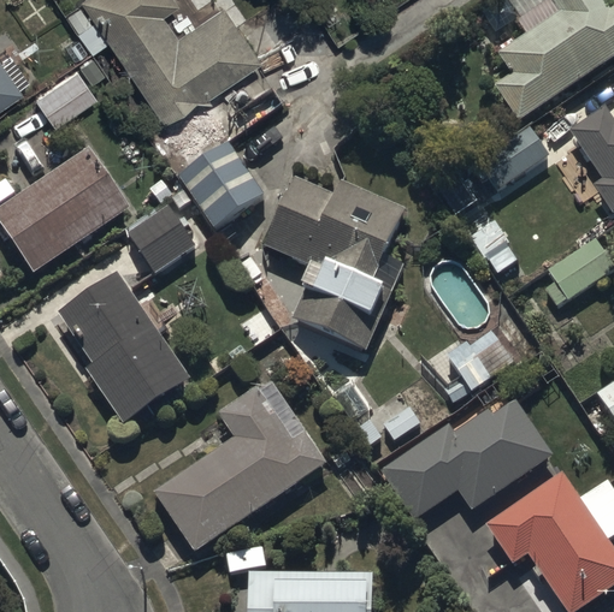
[(225,120),(204,89),(258,53),(222,0),(217,0),(175,29),(160,7),(169,0),(77,0),(63,10),(88,47),(106,35),(157,110),(152,112),(178,152),(225,120)]
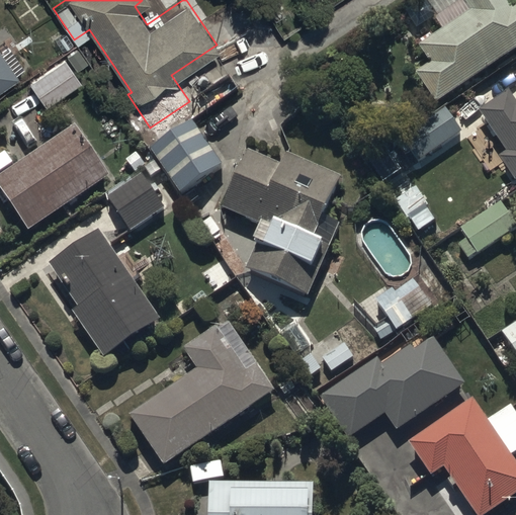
[(415,70),(436,101),(515,48),(515,3),(513,6),(508,0),(461,0),(434,18),(441,28),(418,44),(430,60),(415,70)]
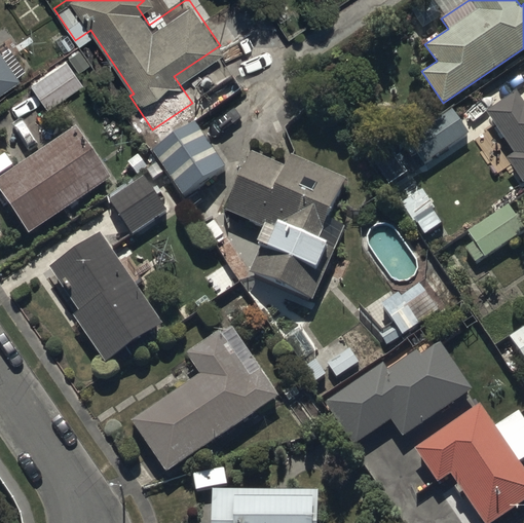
[(0,48),(0,83),(16,72),(14,68),(23,63),(8,42),(0,48)]
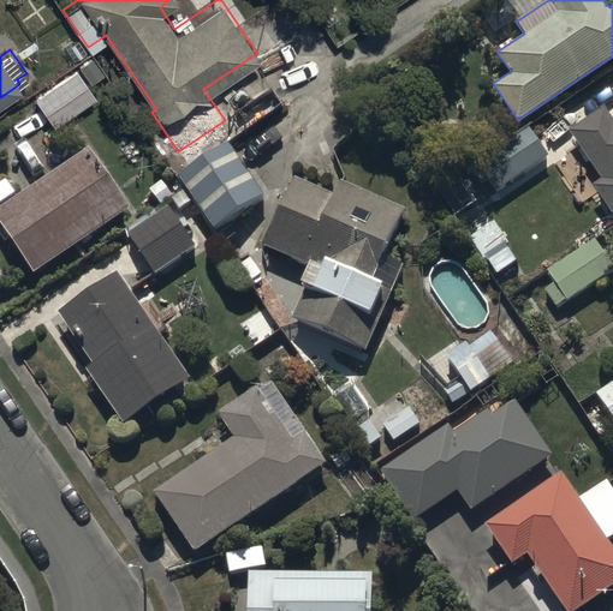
[(90,52),(30,90),(49,120),(94,91),(85,79),(101,69),(90,52)]
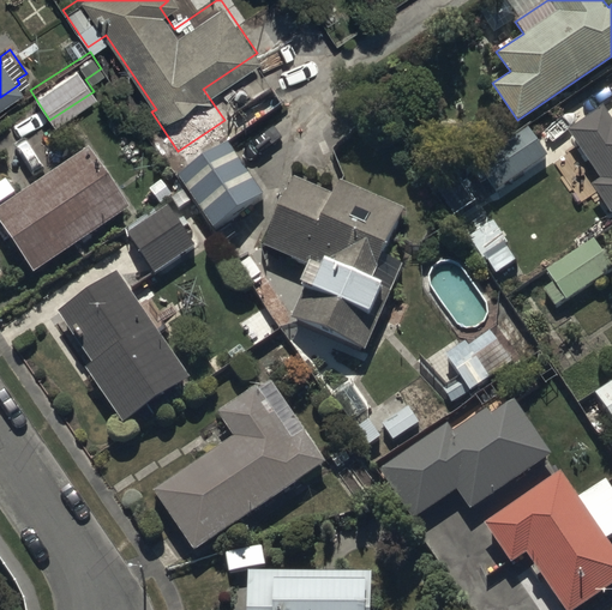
[(593,183),(611,211),(611,210),(611,118),(611,119),(603,106),(568,128),(601,177),(593,183)]
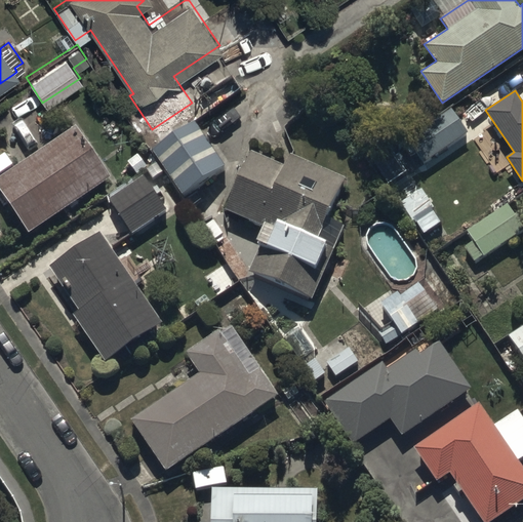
[(406,138),(425,167),(471,135),(452,107),(406,138)]
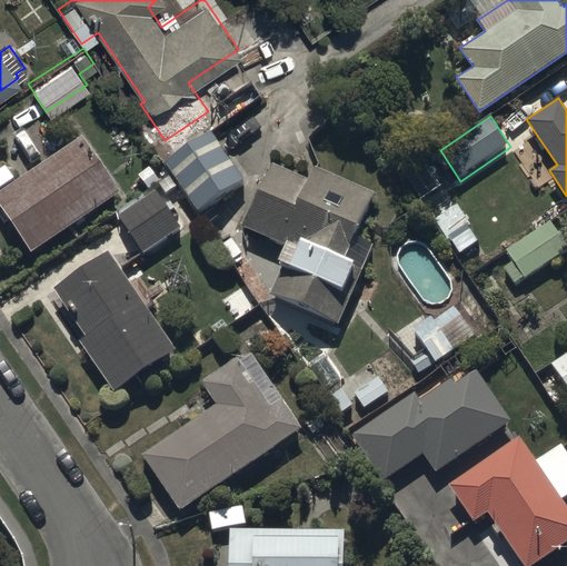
[(210,129),(163,160),(197,211),(244,180),(210,129)]
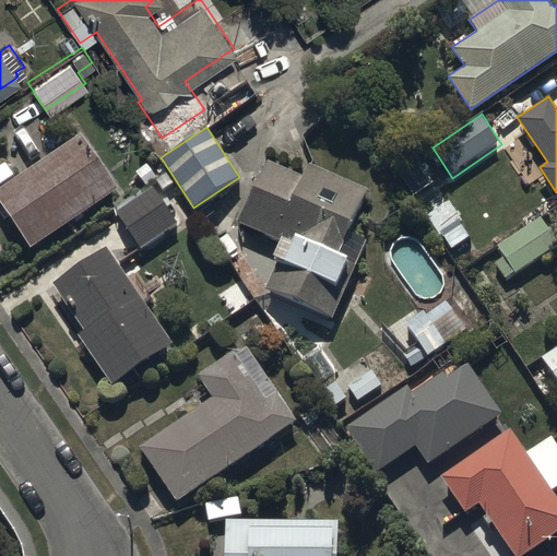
[(82,132),(0,187),(0,204),(28,247),(119,187),(82,132)]
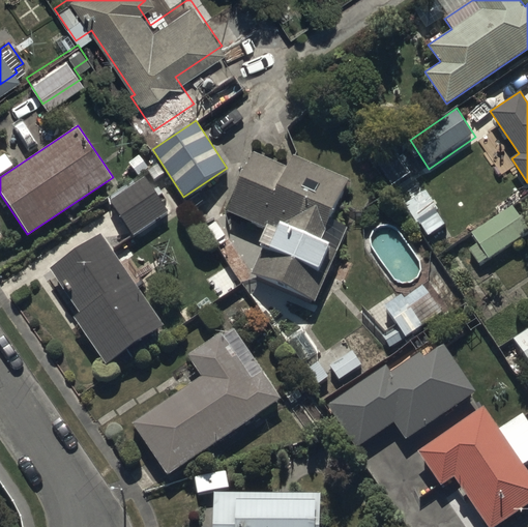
[(288,167),(254,152),(229,210),(268,228),(248,273),(315,301),(327,272),(346,281),(355,259),(336,252),(348,226),(332,220),(349,179),(293,155),(288,167)]
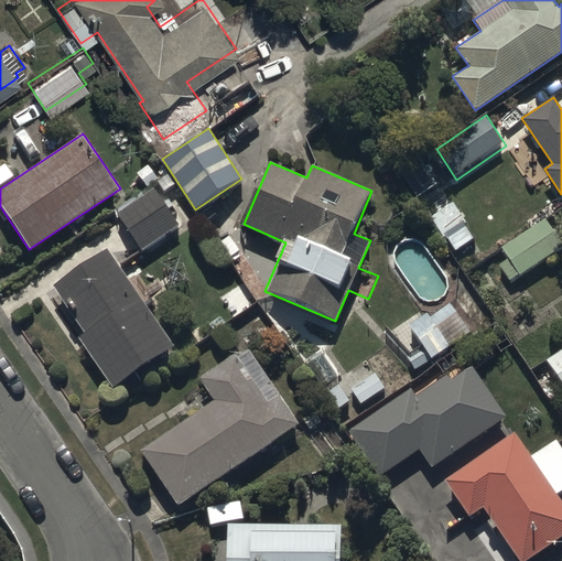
[(151,184),(114,211),(142,249),(179,223),(151,184)]
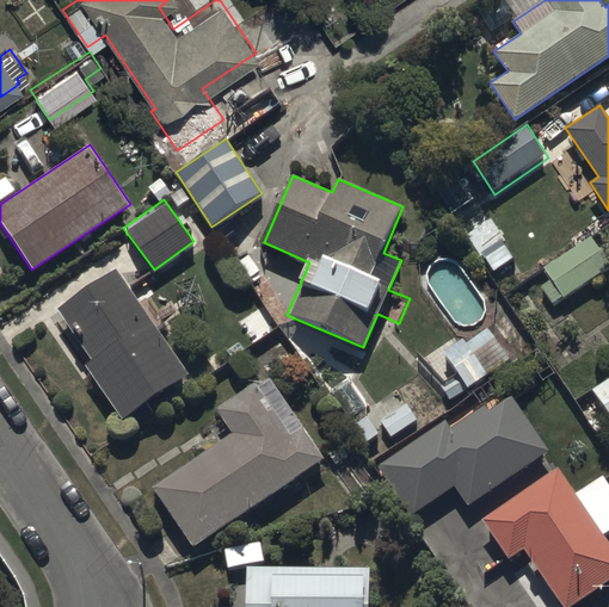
[(608,266),(608,262),(591,235),(543,267),(551,278),(540,286),(551,303),(561,295),(563,297),(608,266)]
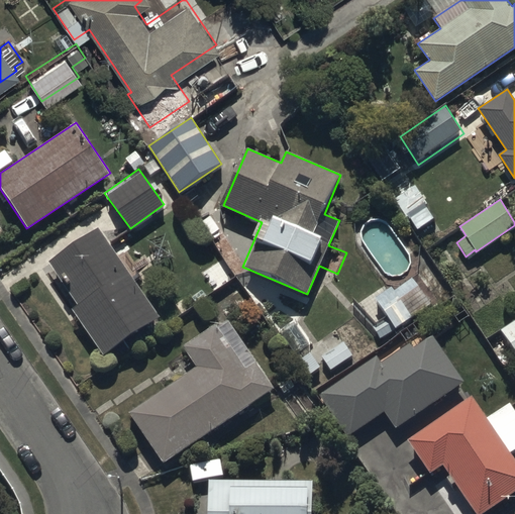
[(160,317),(98,228),(48,262),(78,304),(71,309),(103,356),(160,317)]
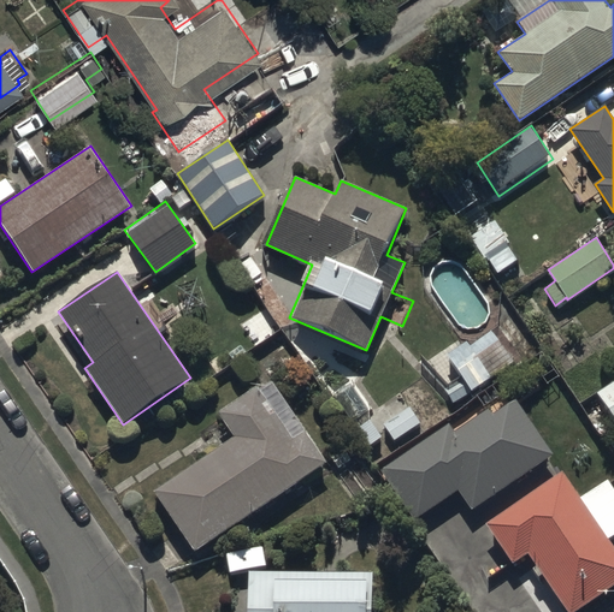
[(453,402),(513,362),(500,342),(458,369),(462,375),(443,387),(453,402)]
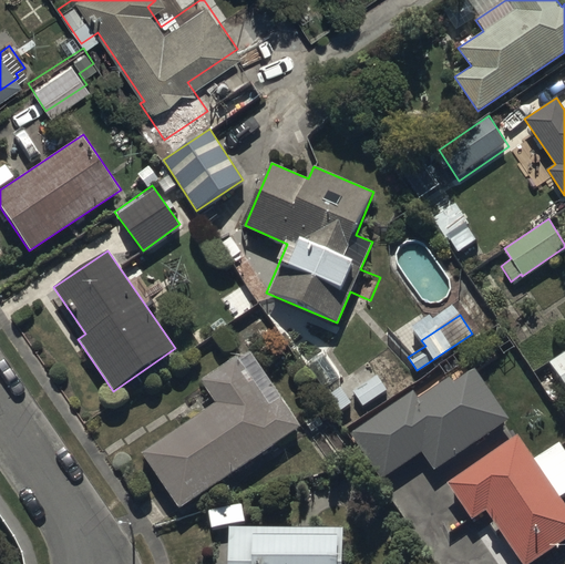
[(142,453),(180,508),(302,426),(250,348),(202,381),(216,403),(142,453)]
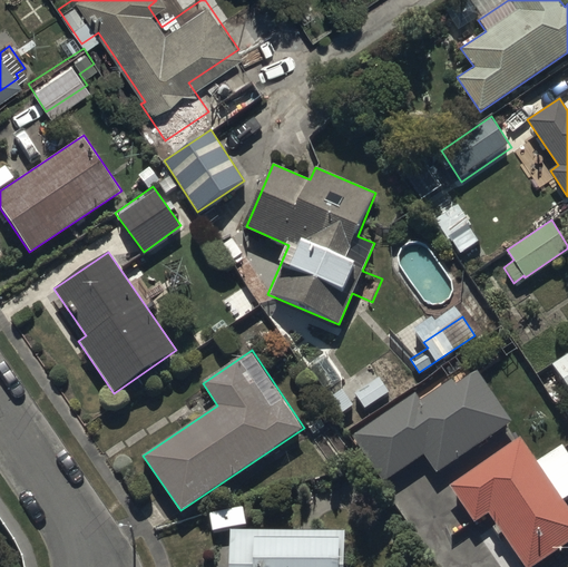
[(567,351),(550,363),(567,390),(567,404),(564,408),(567,413),(567,351)]
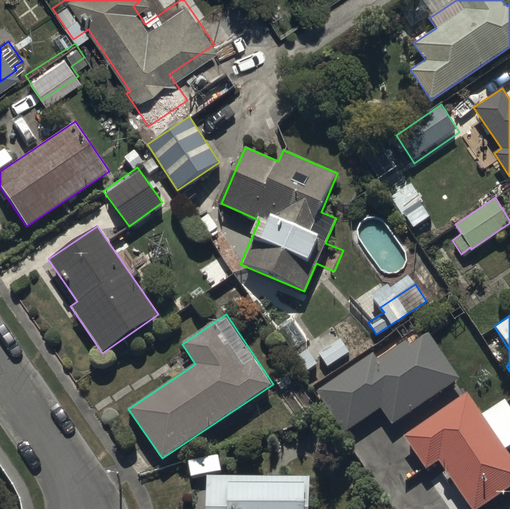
[(376,357),(372,351),(315,390),(344,432),(381,407),(392,424),(460,377),(428,331),(408,345),(404,338),(376,357)]
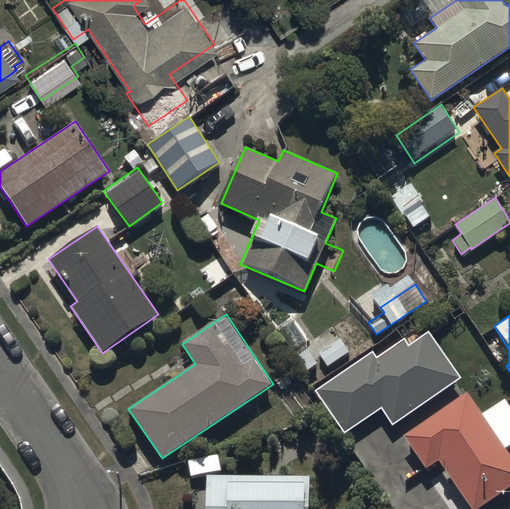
[(318,352),(327,365),(349,351),(338,334),(310,353),(306,348),(294,356),(304,371),(317,363),(312,356),(318,352)]
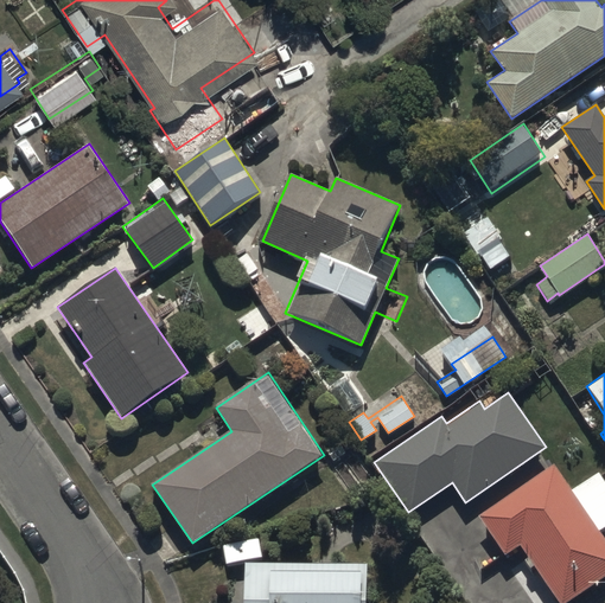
[(553,464),(478,515),(481,521),(479,523),(478,524),(477,524),(477,525),(476,526),(475,527),(473,530),(473,531),(472,532),(472,533),(471,534),(471,536),(470,538),(470,539),(470,540),(470,541),(470,544),(469,545),(469,546),(469,547),(470,550),(470,551),(470,552),(470,553),(470,556),(471,557),(471,558),(472,559),(472,560),(473,562),(475,564),(475,565),(476,566),(477,568),(478,569),(502,552),(505,557),(520,546),(558,602),(565,602),(604,576),(604,539),(599,531),(604,526),(604,481),(598,472),(571,491),(553,464)]
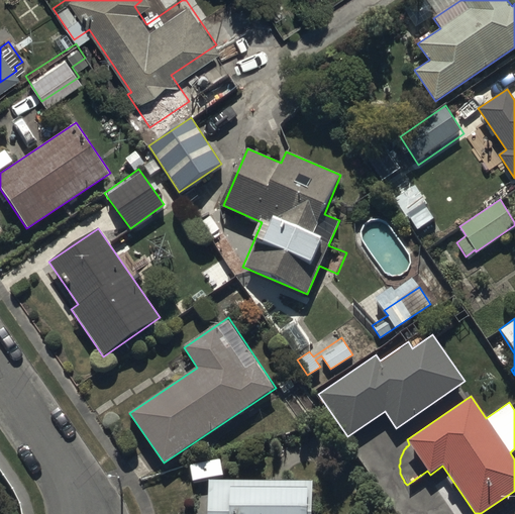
[(311,513),(311,480),(209,480),(208,513),(311,513)]
